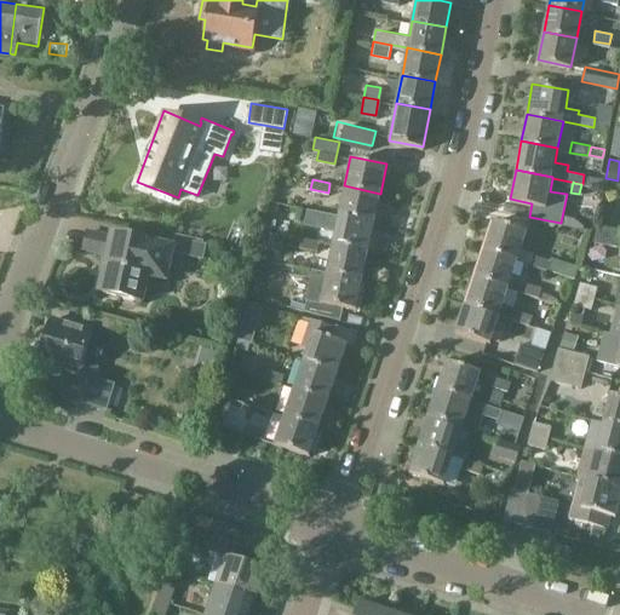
[(344,185),(338,216),(374,223),(380,194),(344,185)]
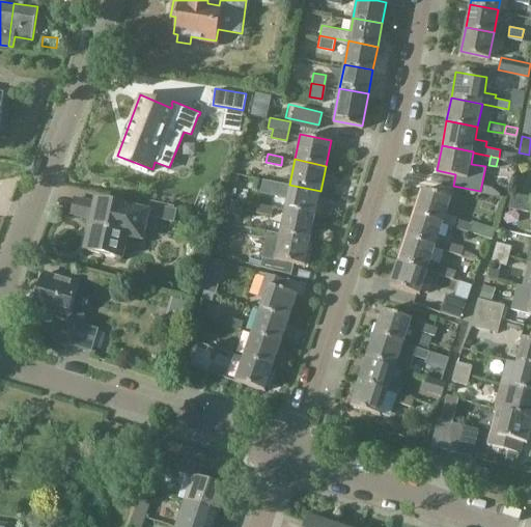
[(286,197),(284,209),(315,215),(320,191),(289,185),(261,179),(259,191),(286,197)]
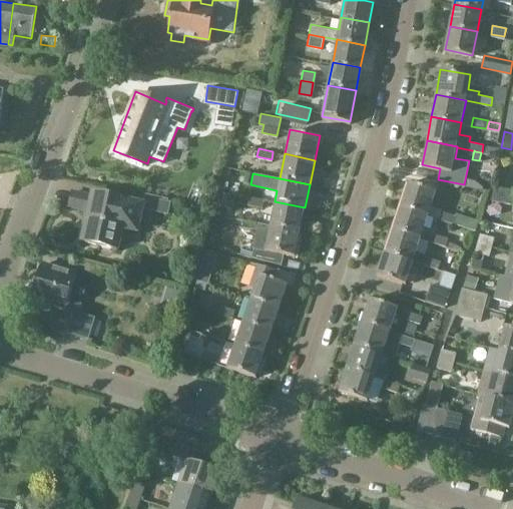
[(465,177),(464,184),(482,188),(483,185),(474,179),(465,177)]
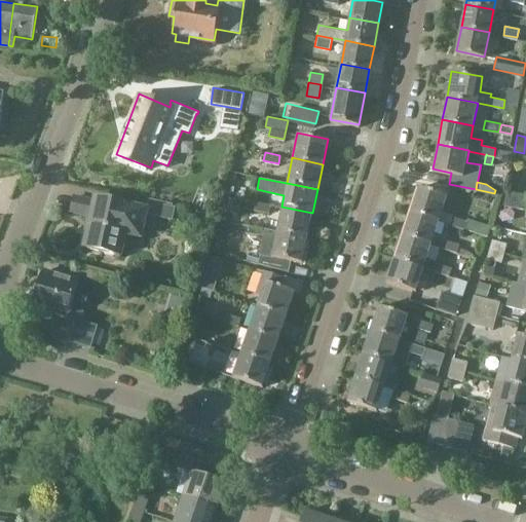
[(417,185),(409,211),(439,220),(447,194),(417,185)]
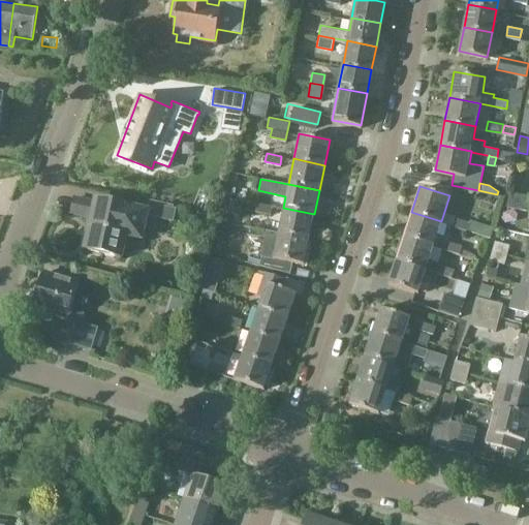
[(528,193),(509,191),(507,205),(528,208),(528,193)]
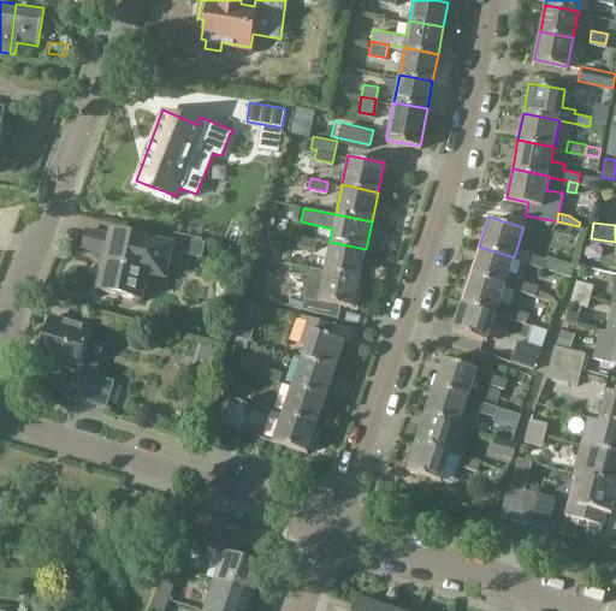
[(163,273),(169,245),(200,253),(203,238),(172,232),(170,242),(111,229),(111,232),(86,226),(82,243),(106,249),(99,286),(140,296),(146,270),(163,273)]
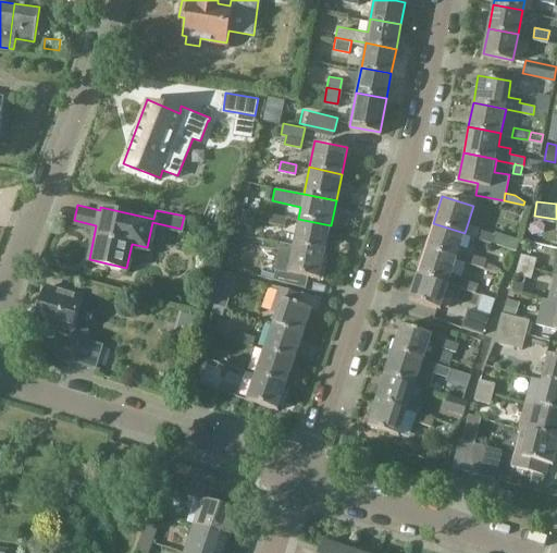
[(243,208),(238,225),(251,228),(256,210),(243,208)]
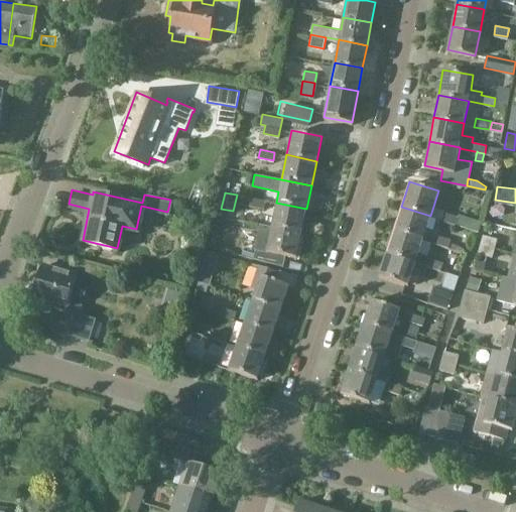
[(263,209),(265,201),(249,197),(248,206),(263,209)]
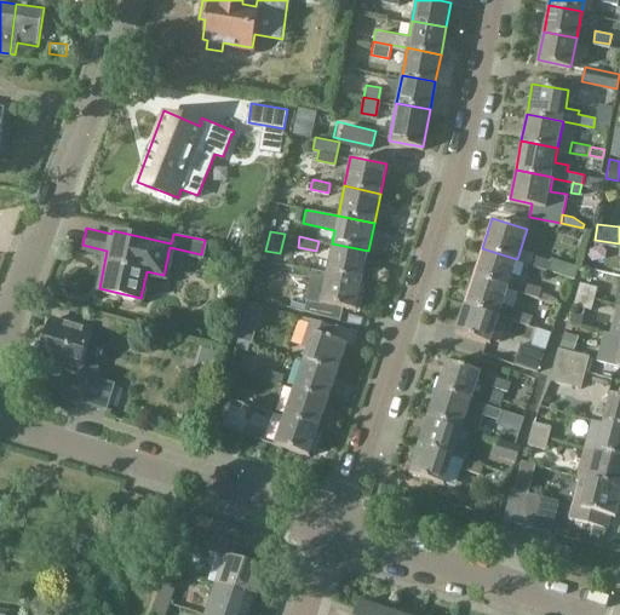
[(332,243),(326,271),(362,279),(368,251),(332,243)]
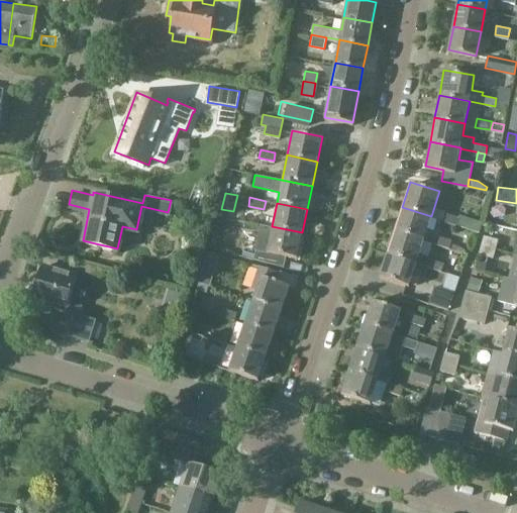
[(402,207),(395,229),(424,238),(431,216),(402,207)]
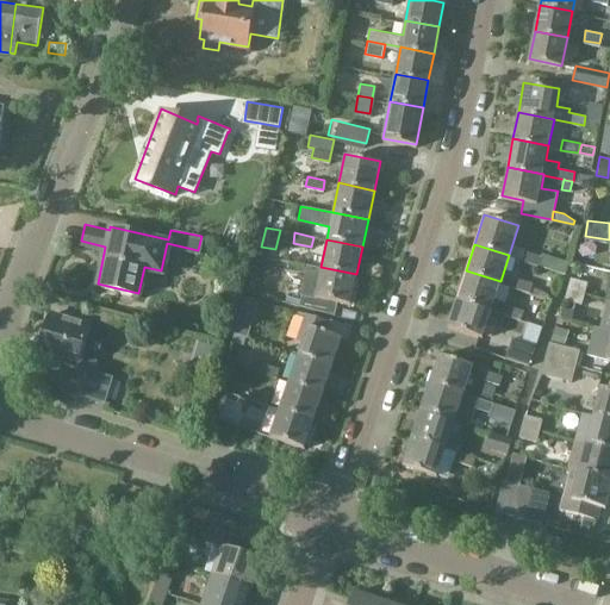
[(559,272),(564,260),(541,253),(540,255),(524,250),(521,259),(559,272)]
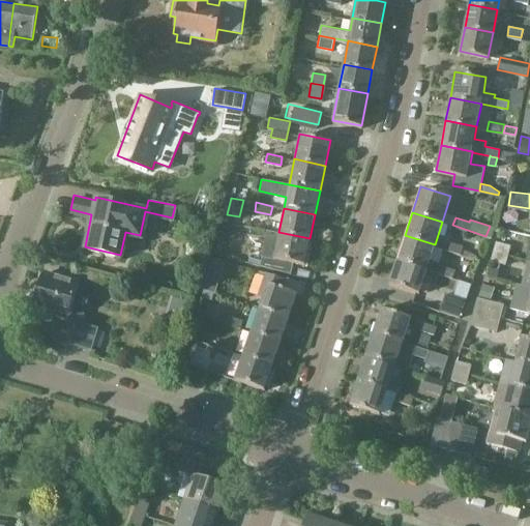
[(260,264),(290,272),(293,261),(307,264),(310,252),(307,252),(310,238),(278,232),(266,229),(261,256),(262,256),(260,264)]
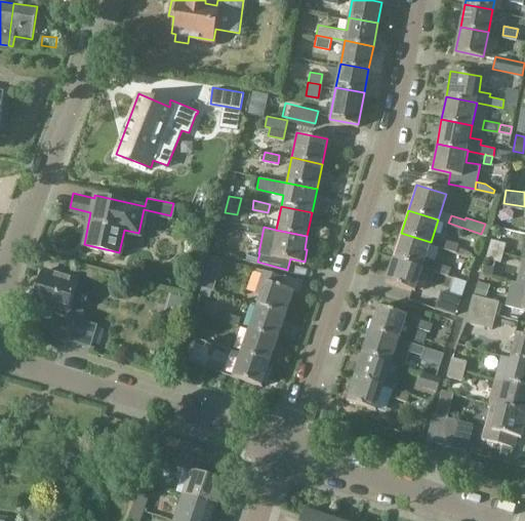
[(423,265),(431,242),(401,233),(394,254),(423,265)]
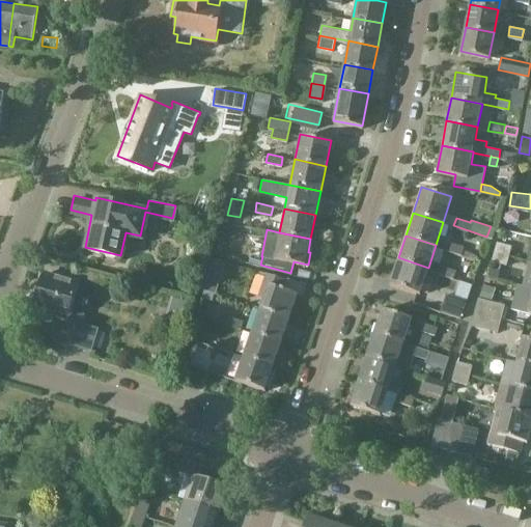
[(446,249),(475,258),(476,254),(470,251),(463,249),(464,246),(448,241),(446,249)]
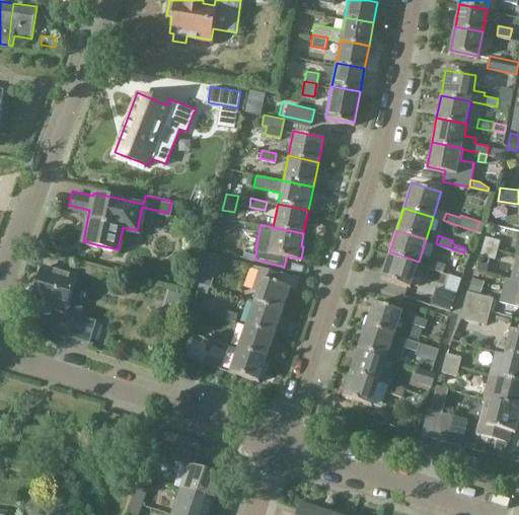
[(486,235),(483,245),(496,248),(499,238),(486,235)]
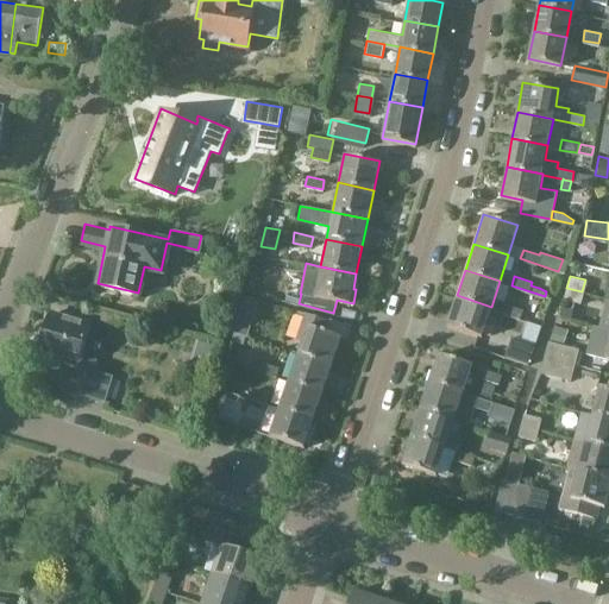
[(579,302),(582,291),(566,288),(564,297),(579,302)]
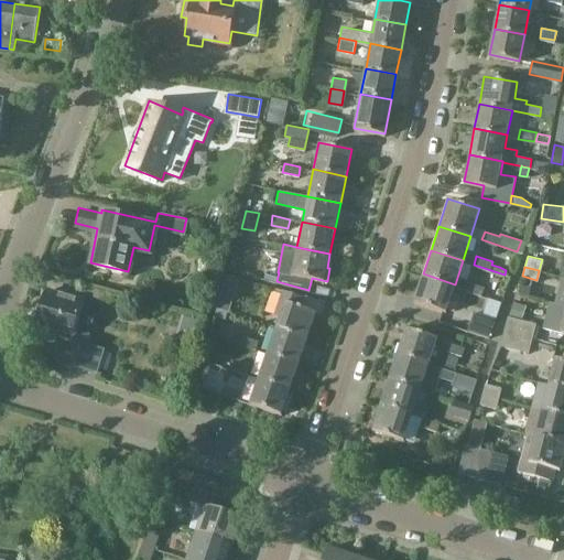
[(446,311),(455,284),(423,273),(414,300),(446,311)]
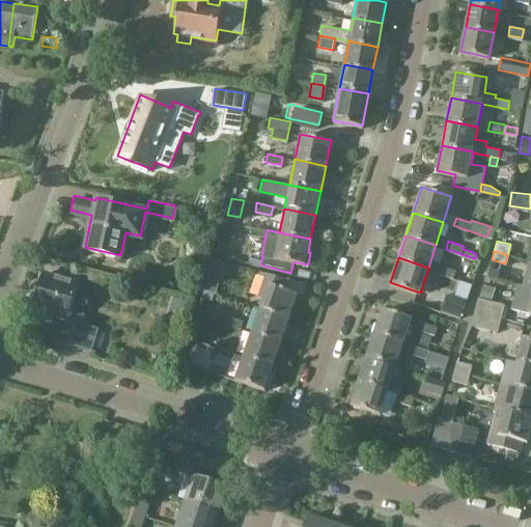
[(530,259),(528,259),(522,283),(530,285),(530,259)]
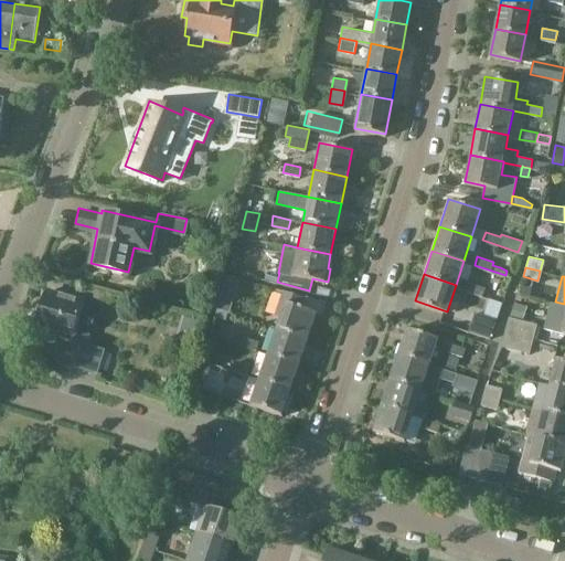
[(467,289),(482,295),(486,287),(469,282),(467,289)]
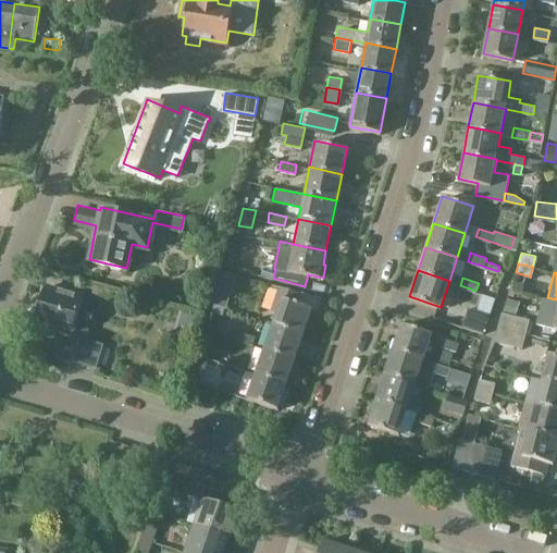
[(272,322),(272,321),(302,333),(312,307),(296,302),(300,292),(279,284),(270,309),(275,310),(271,322),(272,322)]
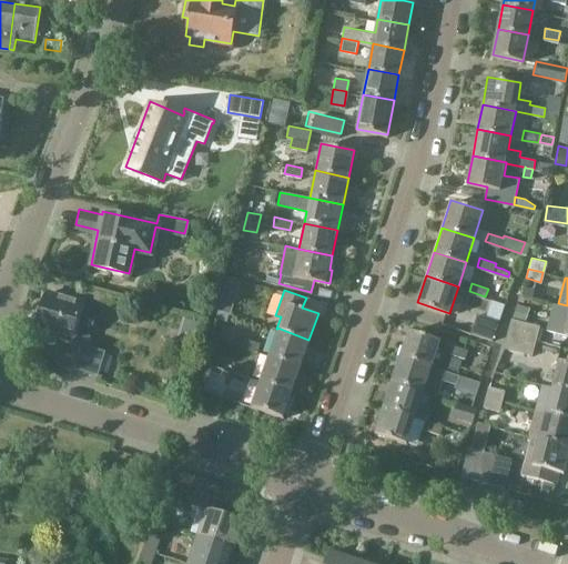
[(37,319),(31,338),(56,345),(58,339),(72,343),(79,345),(72,365),(97,373),(99,366),(100,361),(103,351),(103,350),(87,344),(90,334),(88,333),(75,330),(83,303),(85,299),(62,291),(60,296),(44,292),(41,304),(40,303),(37,305),(33,314),(36,319),(37,319)]
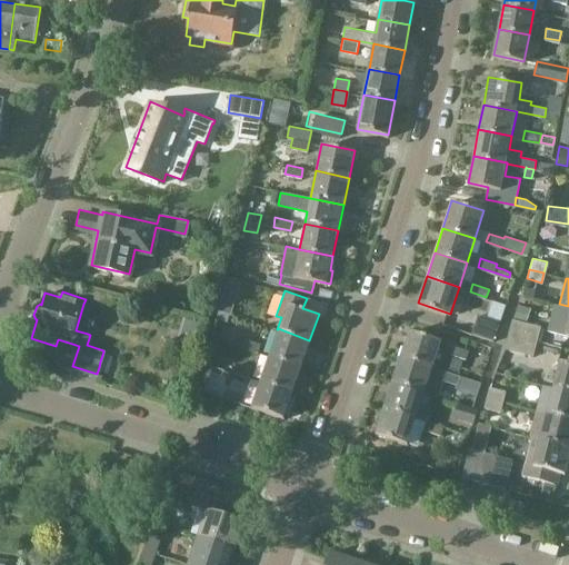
[(568,306),(559,304),(555,303),(547,329),(568,335),(568,306)]
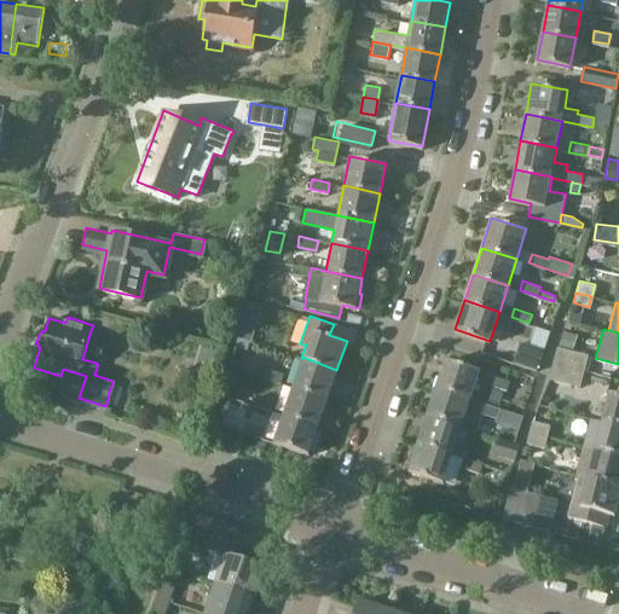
[(572,348),(577,334),(565,330),(560,343),(572,348)]
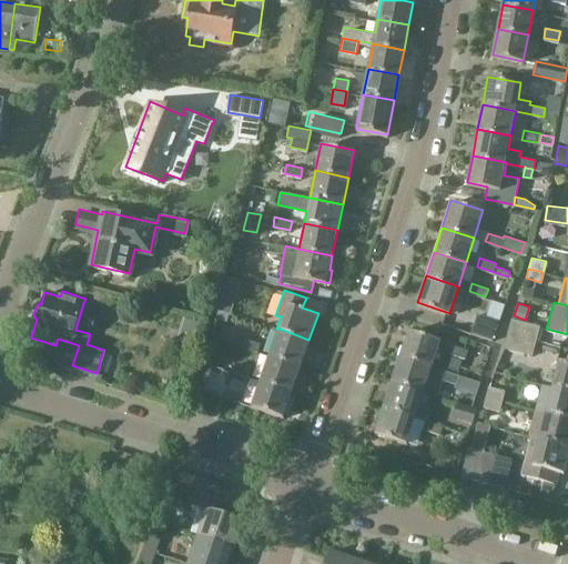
[(226,320),(229,312),(217,309),(215,316),(226,320)]
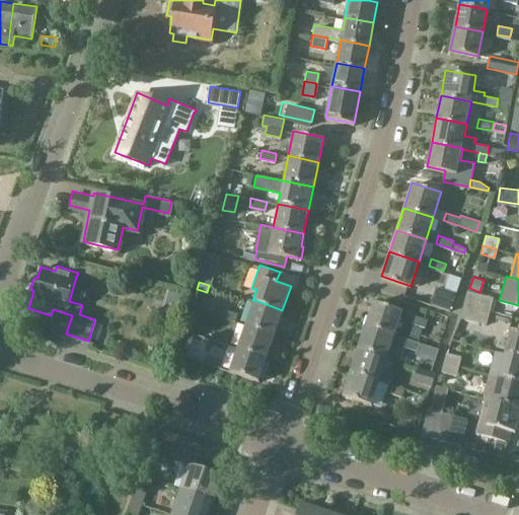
[(436,286),(431,302),(449,308),(454,292),(436,286)]
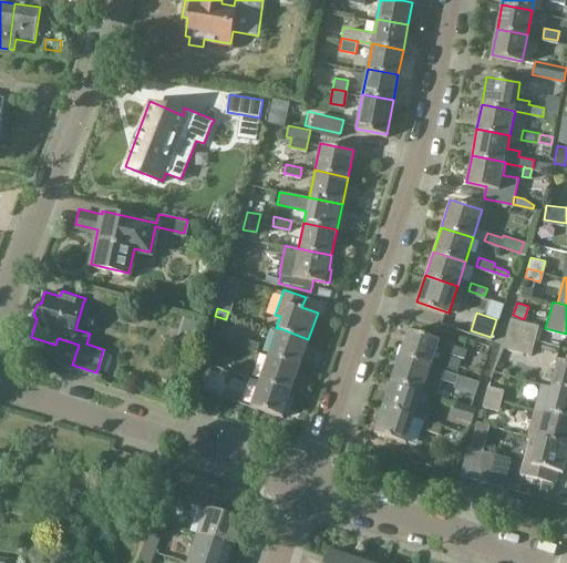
[(184,318),(175,348),(189,352),(198,323),(184,318)]
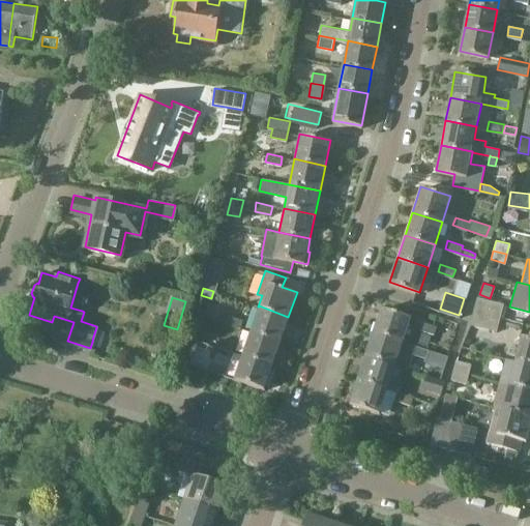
[(476,297),(473,310),(499,317),(502,304),(476,297)]
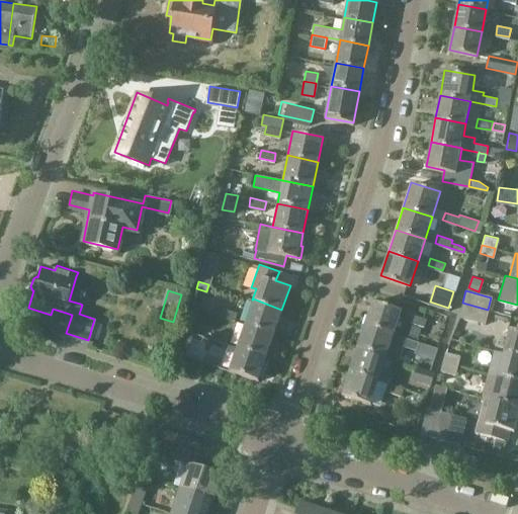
[(274,332),(281,310),(253,298),(253,300),(252,300),(245,321),(274,332)]
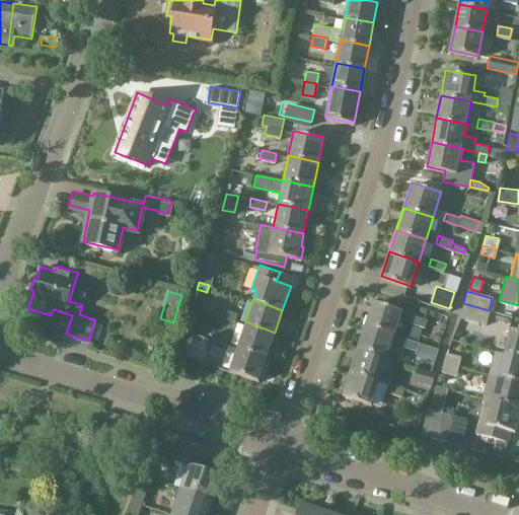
[(373,300),(365,323),(394,334),(402,310),(373,300)]
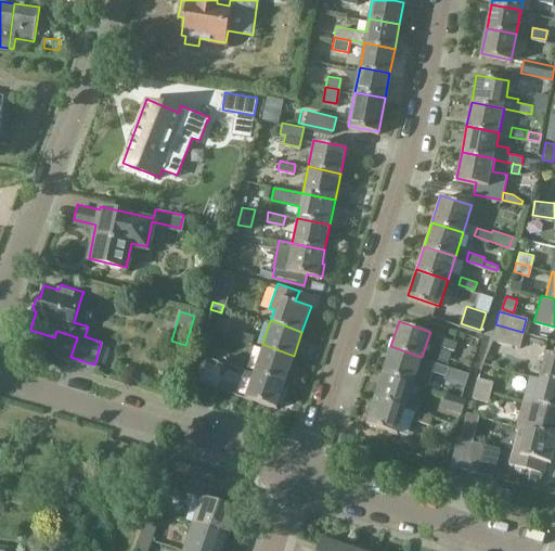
[(519,345),(523,332),(495,324),(492,337),(519,345)]
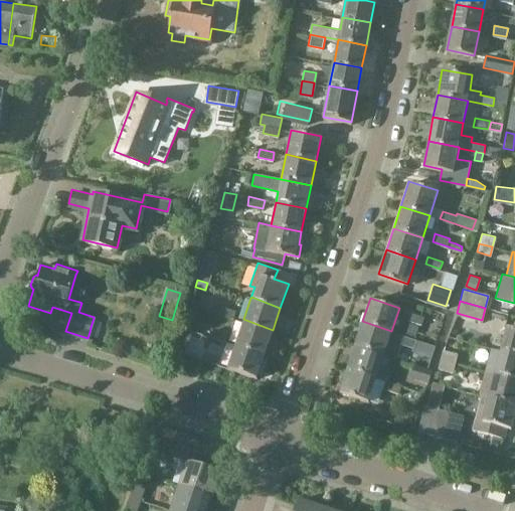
[(233,311),(220,306),(218,312),(231,317),(233,311)]
